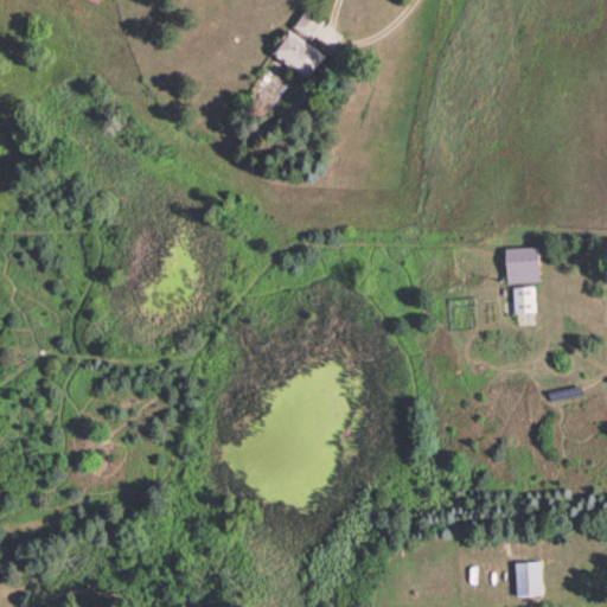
[(293,26),(311,38),(324,19),(306,7),(293,26)]
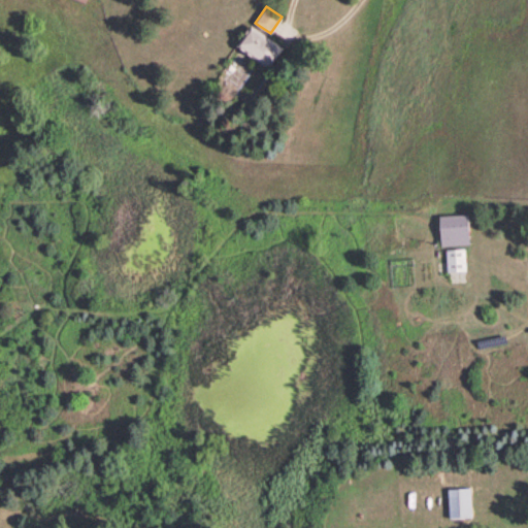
[(268,67),(283,46),(253,24),(237,44),(268,67)]
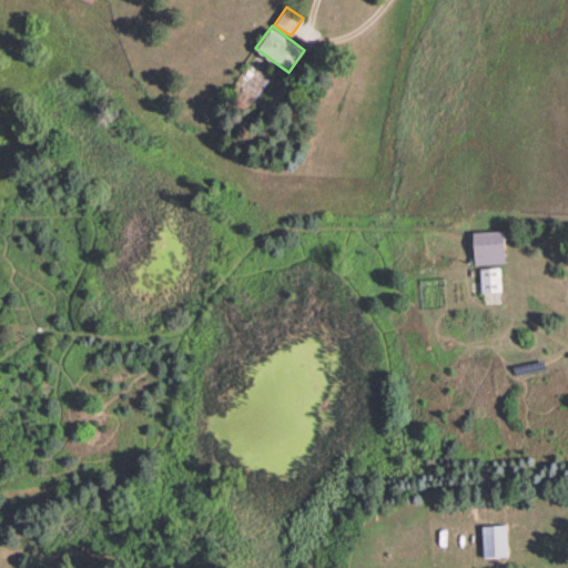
[(474,263),(504,262),(504,230),(473,231),(474,263)]
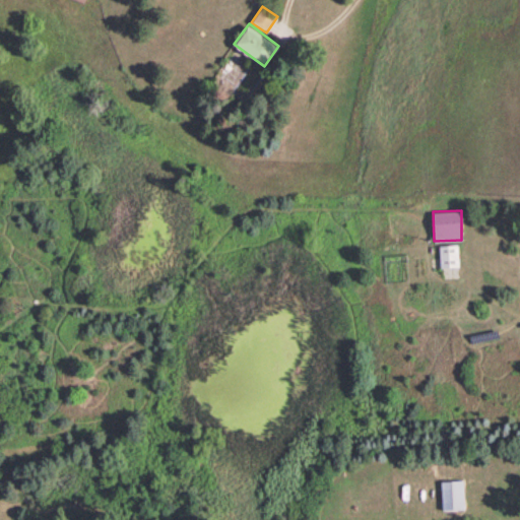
[(440,266),(458,266),(457,244),(439,244),(440,266)]
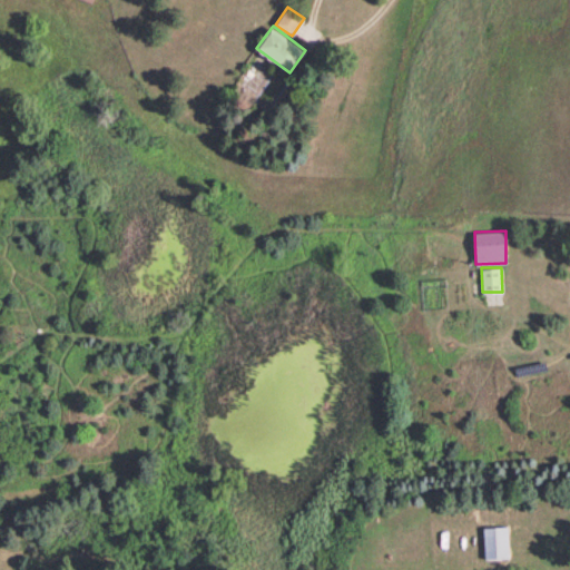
[(507,524),(483,526),(484,558),(509,557),(507,524)]
